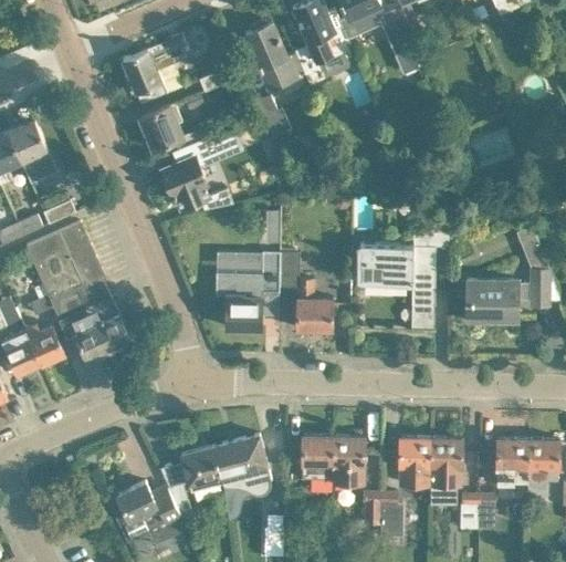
[(96,0),(101,9),(124,0),(123,0),(96,0)]
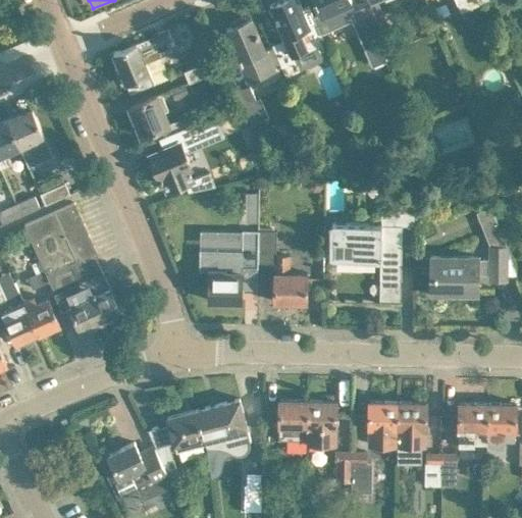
[(284,42),(272,48),(280,67),(281,67),(286,81),(301,74),(295,61),(318,51),(320,56),(327,53),(321,38),(316,24),(315,26),(313,19),(308,9),(302,11),(297,0),(286,0),(269,8),(284,42)]
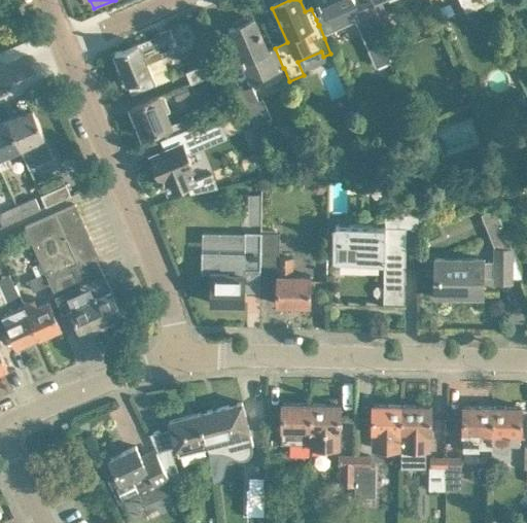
[(323,16),(316,20),(318,26),(319,25),(324,38),(358,23),(351,7),(355,5),(352,0),(316,0),(317,2),(316,2),(318,7),(319,7),(323,16)]
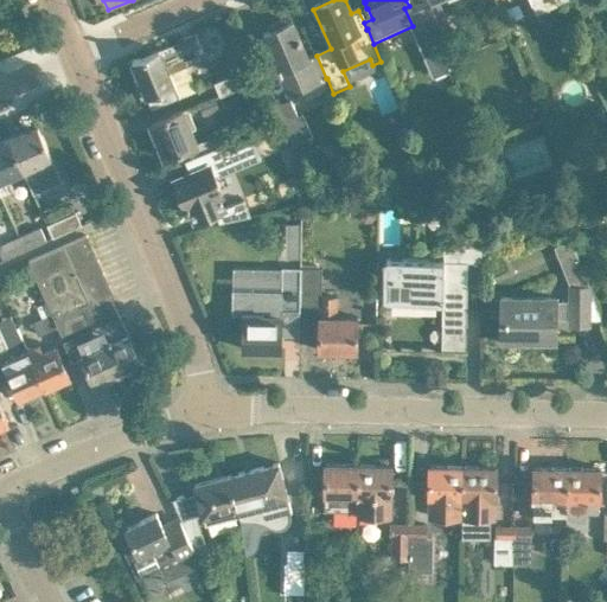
[(492,0),(498,11),(511,6),(509,0),(492,0)]
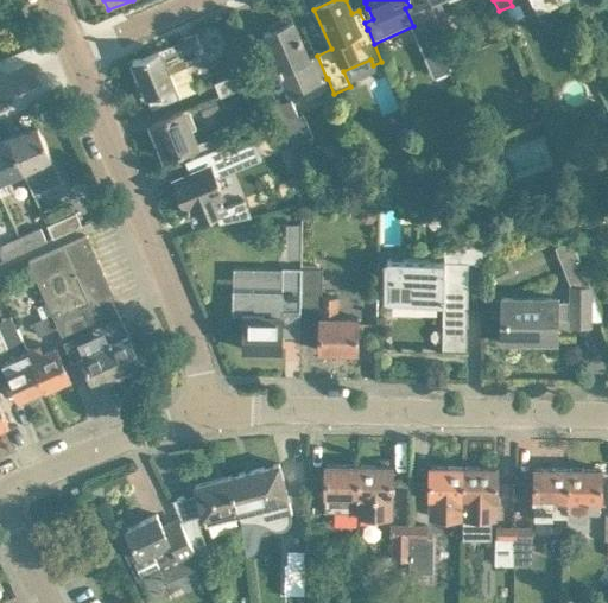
[(526,0),(536,18),(559,7),(556,0),(526,0)]
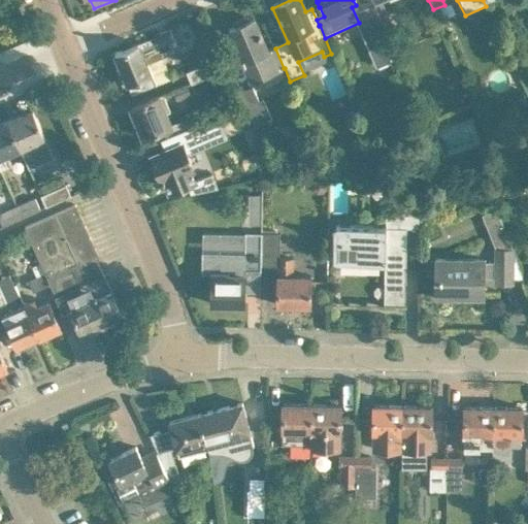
[(367,12),(376,32),(375,32),(377,35),(393,29),(383,6),(367,12)]
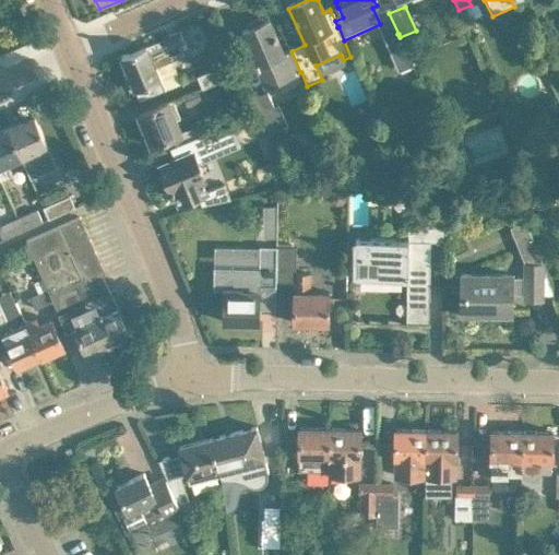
[(260,71),(266,87),(300,72),(292,51),(283,55),(269,23),(242,34),(259,71),(260,71)]
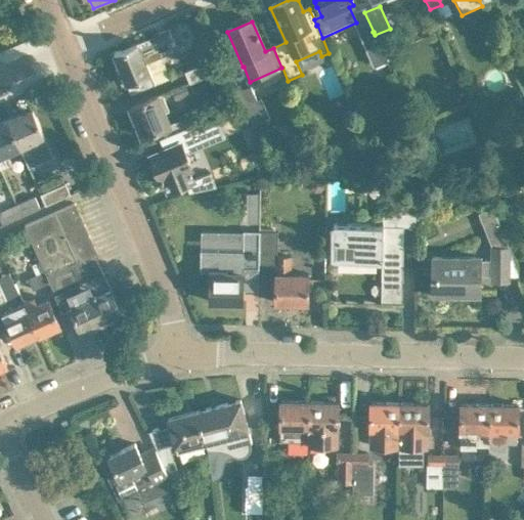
[(373,32),(359,38),(373,69),(386,62),(387,62),(383,53),(382,53),(375,35),(373,32)]
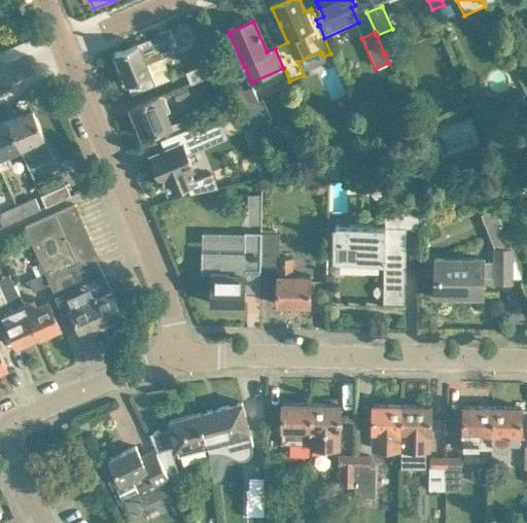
[(145,80),(149,90),(171,81),(160,56),(170,51),(168,45),(174,42),(170,33),(153,39),(153,41),(138,47),(138,45),(114,56),(120,71),(115,73),(123,90),(145,80)]
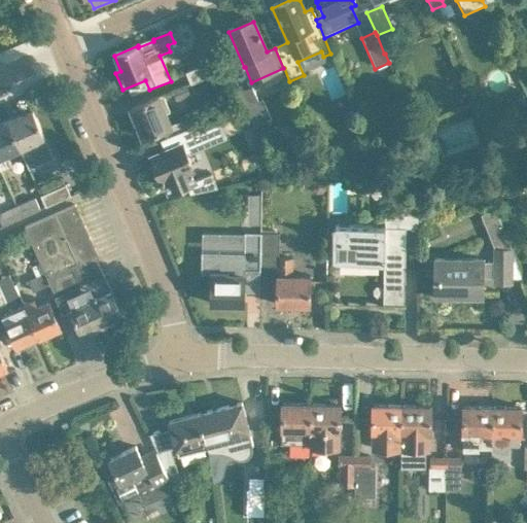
[(190,86),(213,77),(208,65),(185,74),(190,86)]
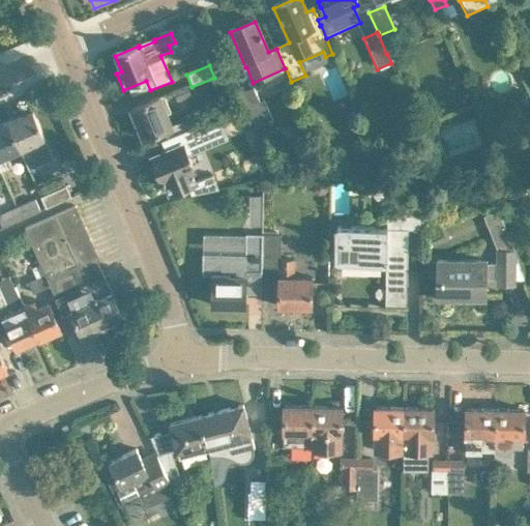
[(178,104),(192,97),(187,88),(174,93),(178,104)]
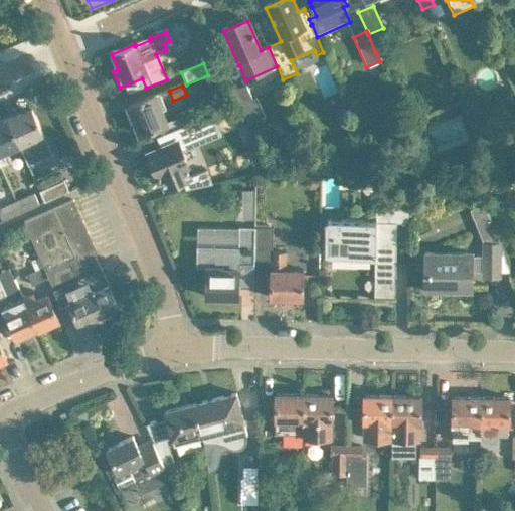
[(266,118),(256,100),(252,101),(246,88),(236,92),(244,110),(251,125),(266,118)]
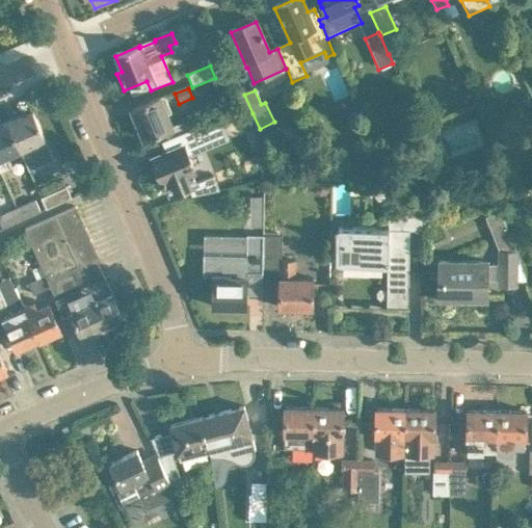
[(159,100),(132,111),(144,141),(168,132),(171,139),(187,133),(189,132),(186,124),(171,129),(166,117),(171,115),(164,98),(159,100)]
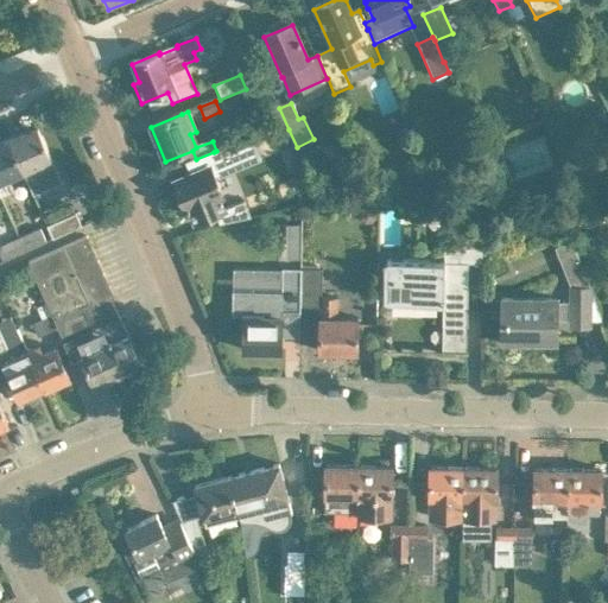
[(589,118),(597,140),(607,135),(607,125),(603,112),(589,118)]
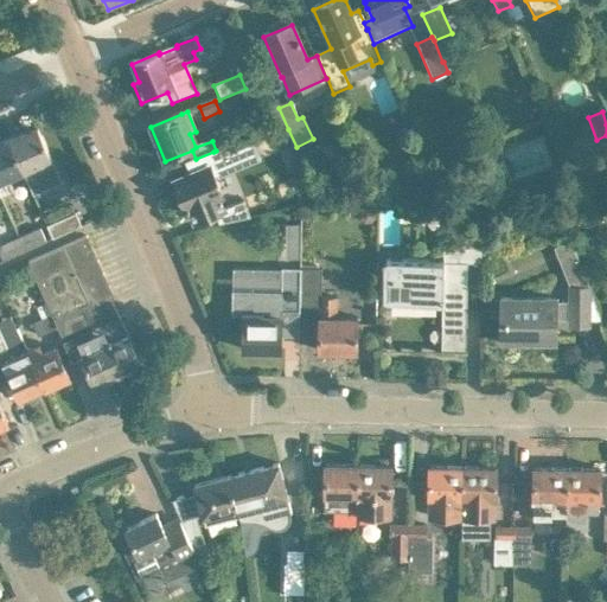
[(400,116),(378,126),(385,142),(407,133),(400,116)]
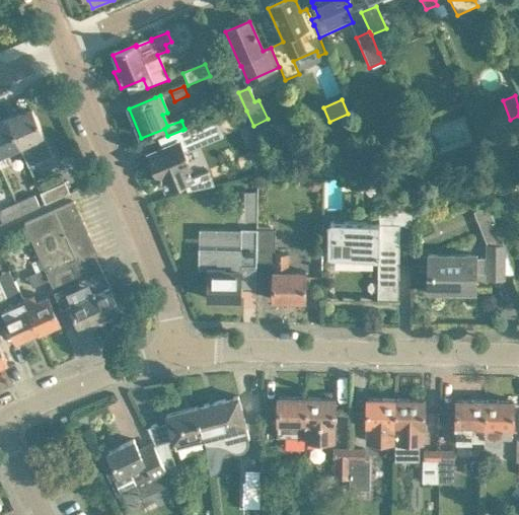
[(439,156),(472,144),(460,109),(427,122),(439,156)]
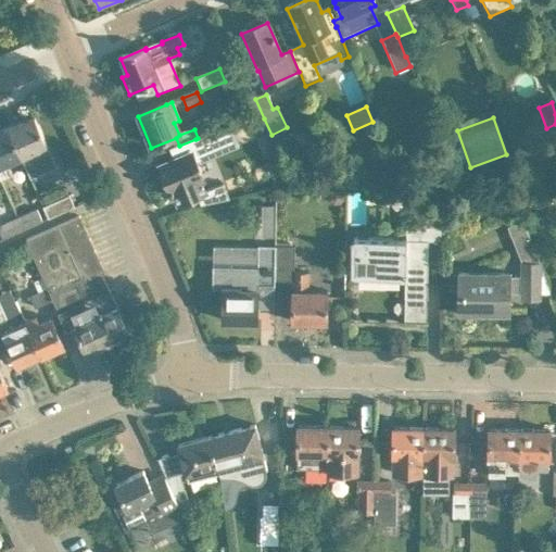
[(48,148),(35,118),(9,130),(22,160),(48,148)]
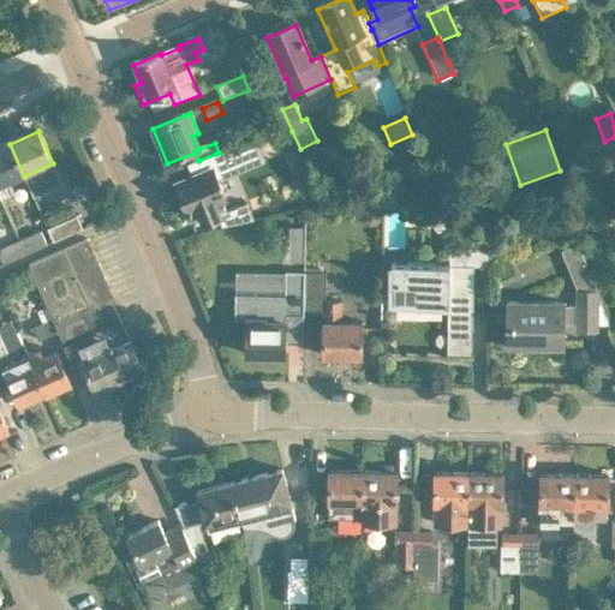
[(192,179),(175,185),(189,216),(193,228),(212,221),(216,219),(221,229),(254,222),(246,205),(227,214),(222,203),(224,203),(226,202),(216,180),(262,161),(252,138),(219,153),(216,154),(198,161),(186,166),(192,179)]
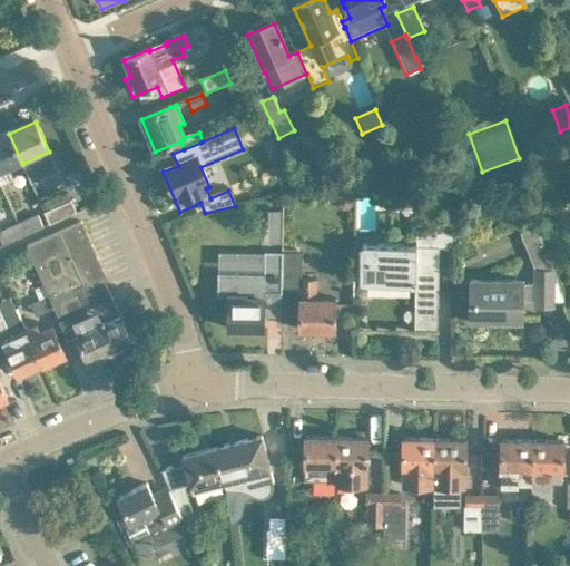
[(0,186),(12,182),(8,171),(22,164),(9,134),(0,136),(0,186)]
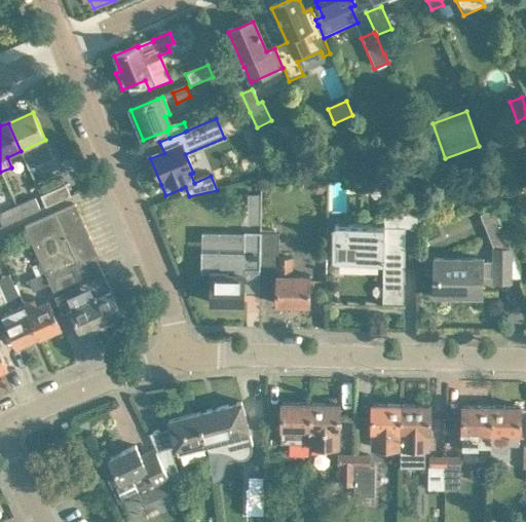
[(417,217),(416,190),(382,186),(384,216),(417,217)]
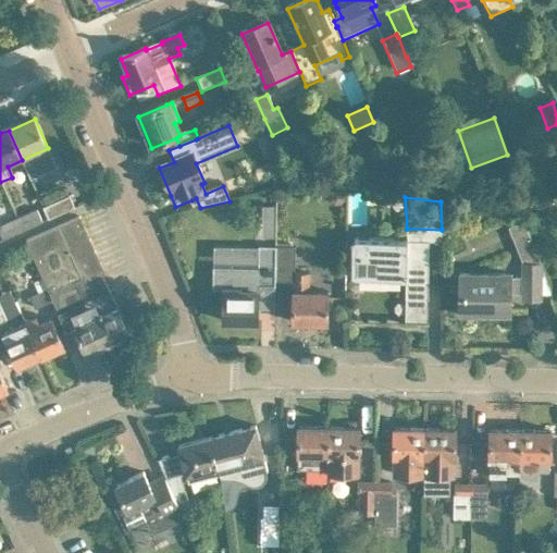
[(70,198),(42,209),(48,221),(74,210),(70,198)]
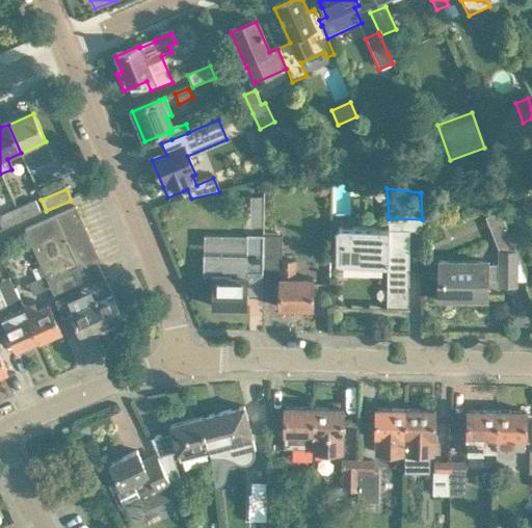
[(250,199),(249,218),(261,218),(261,199),(250,199)]
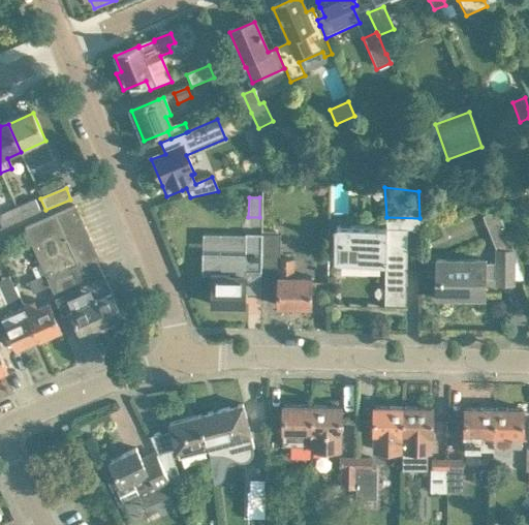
[(34,202),(16,208),(21,219),(38,212),(34,202)]
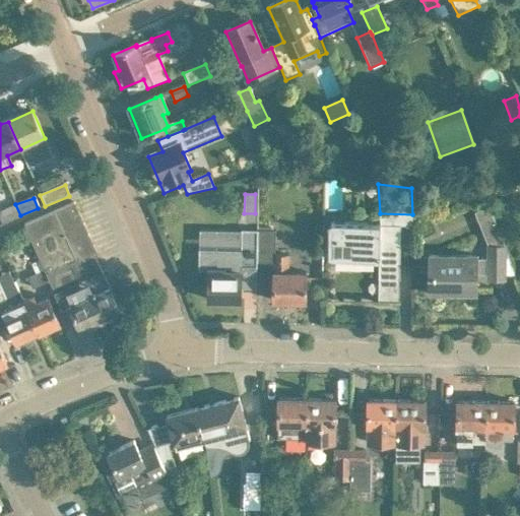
[(0,211),(0,220),(2,224),(20,215),(15,204),(0,211)]
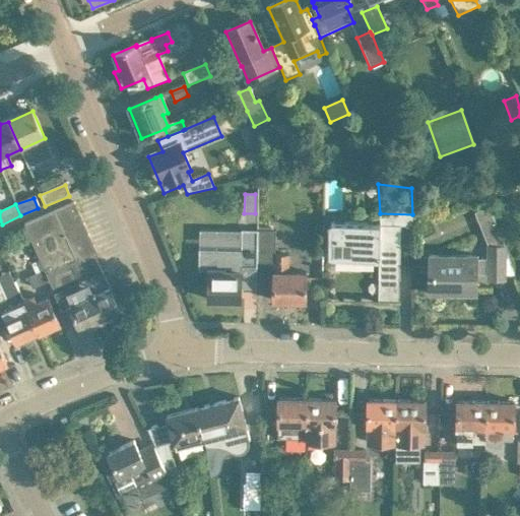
[(54,213),(59,224),(79,215),(74,204),(54,213)]
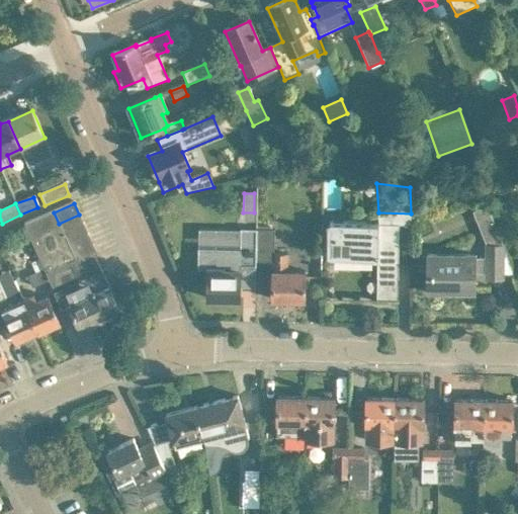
[(485,244),(500,239),(491,206),(476,210),(485,244)]
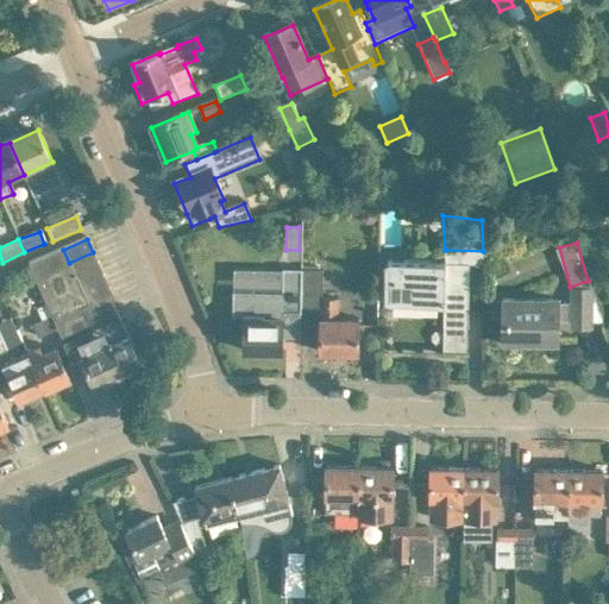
[(29,265),(51,319),(57,331),(73,364),(81,360),(93,388),(140,366),(112,304),(92,314),(87,301),(81,288),(75,276),(69,263),(63,250),(29,265)]
